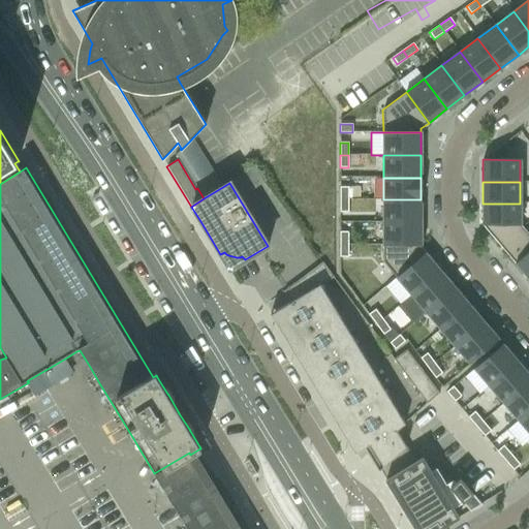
[(339,187),(339,199),(348,199),(348,187),(339,187)]
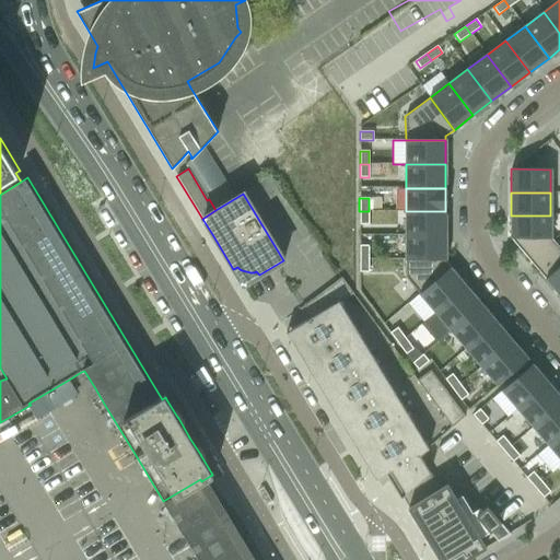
[(359,211),(359,224),(369,224),(369,211),(359,211)]
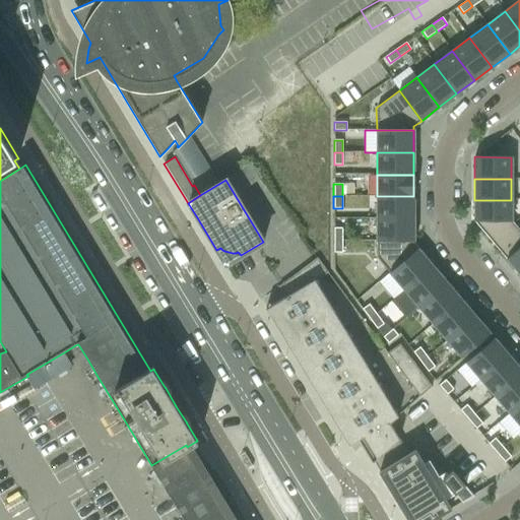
[(377,218),(413,218),(413,196),(377,196),(377,218)]
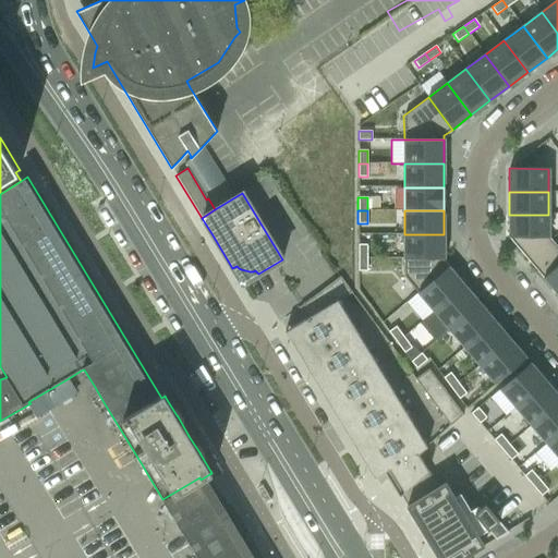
[(509,215),(509,238),(548,238),(548,215),(509,215)]
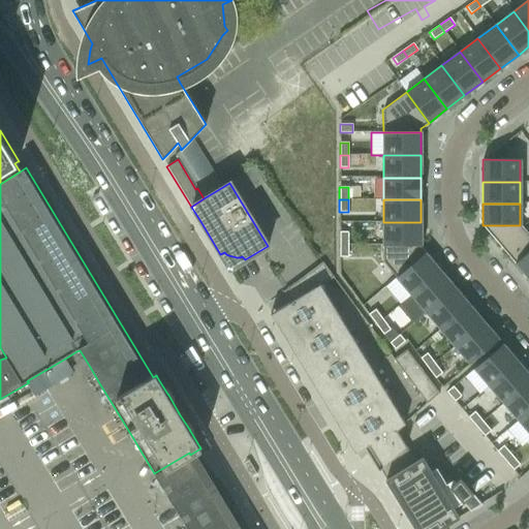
[(383,244),(421,244),(421,222),(383,222),(383,244)]
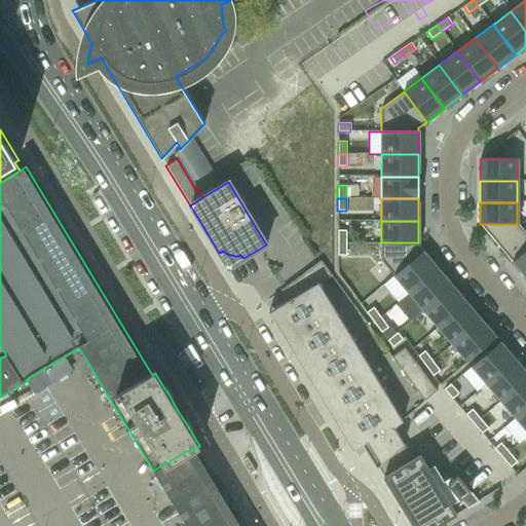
[(525,234),(517,224),(480,224),(512,262),(525,250),(525,234)]
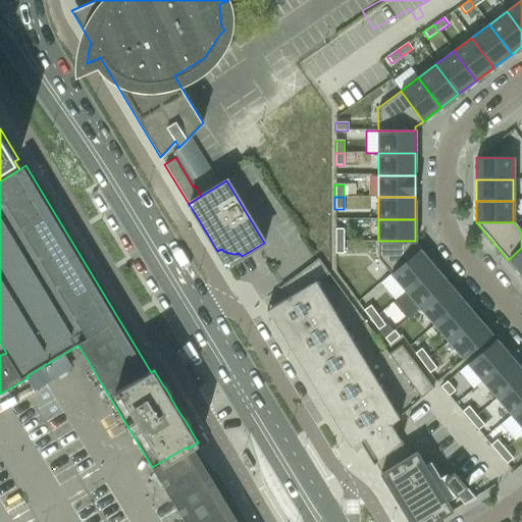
[(334,228),(334,242),(344,242),(344,228),(334,228)]
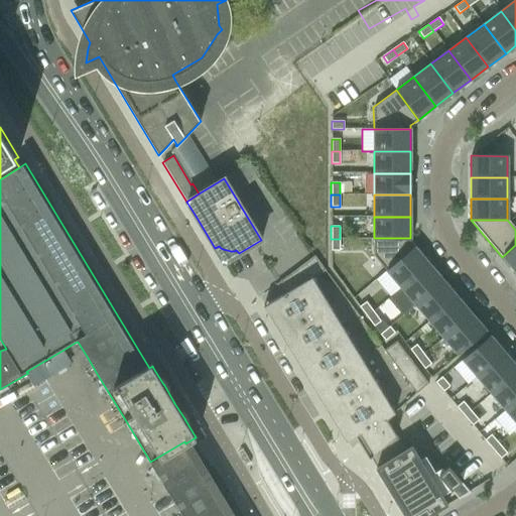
[(373,256),(387,271),(414,248),(410,243),(410,238),(374,238),(373,256)]
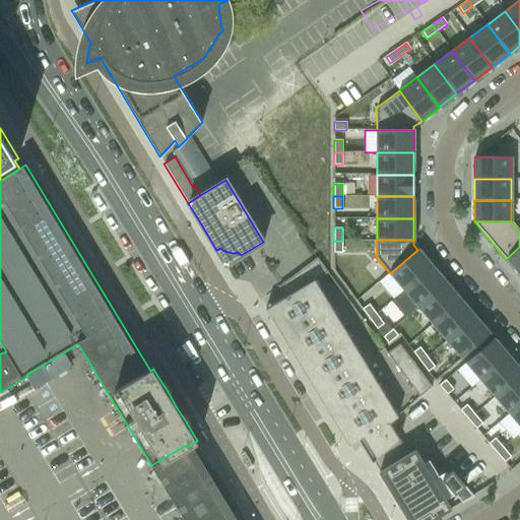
[(333,241),(333,253),(342,253),(342,241),(333,241)]
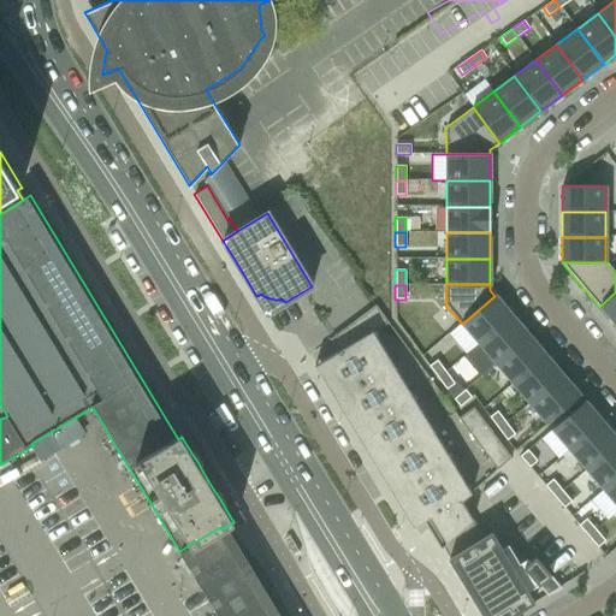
[(615,292),(599,307),(615,326),(615,292)]
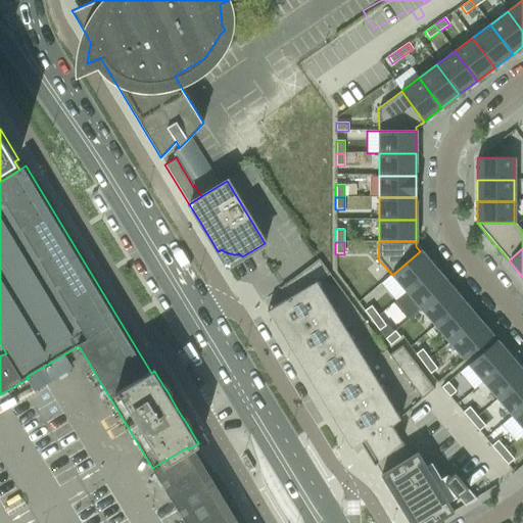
[(421,251),(392,275),(407,292),(435,268),(421,251)]
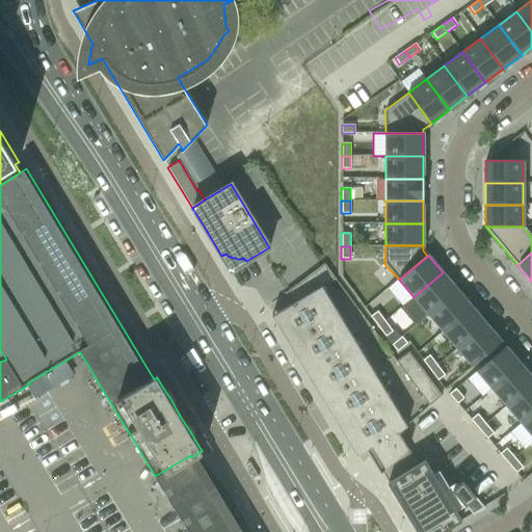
[(367,450),(380,472),(380,473),(382,472),(386,470),(408,449),(399,432),(407,425),(322,287),(336,278),(324,264),(286,293),(292,303),(271,316),(356,456),(367,450)]
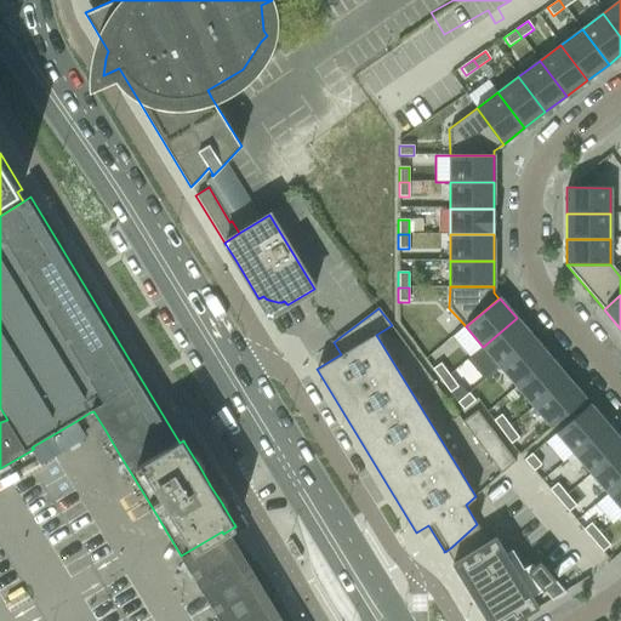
[(517,318),(483,347),(500,366),(534,339),(517,318)]
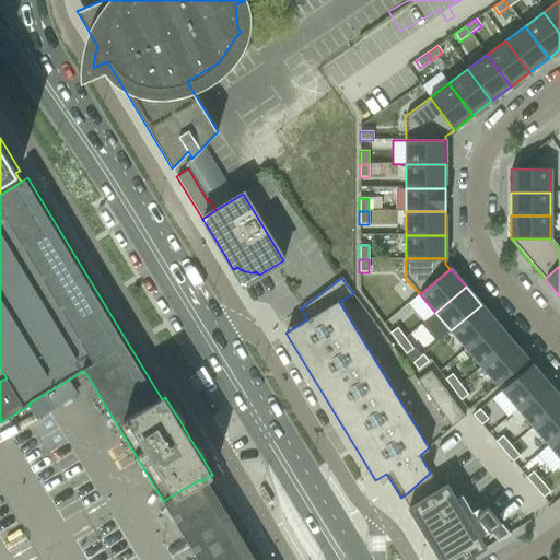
[(481,305),(451,330),(466,349),(497,323),(481,305)]
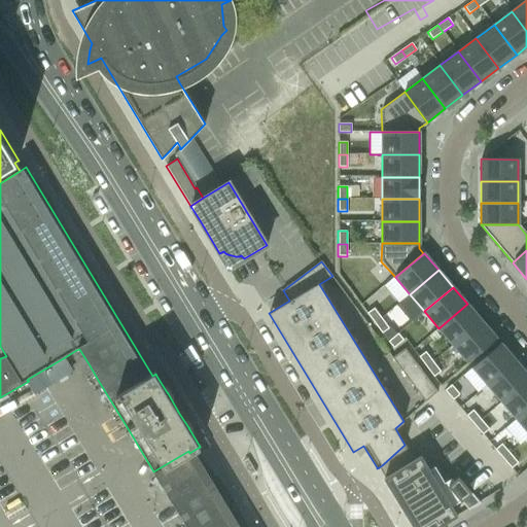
[(467,304),(438,328),(453,346),(482,321),(467,304)]
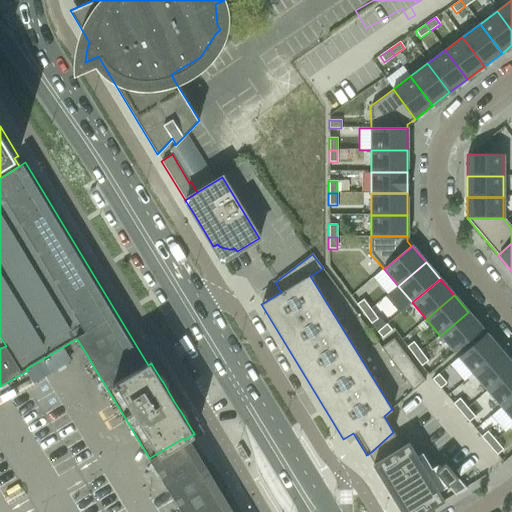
[(363,299),(356,304),(364,314),(370,309),(363,299)]
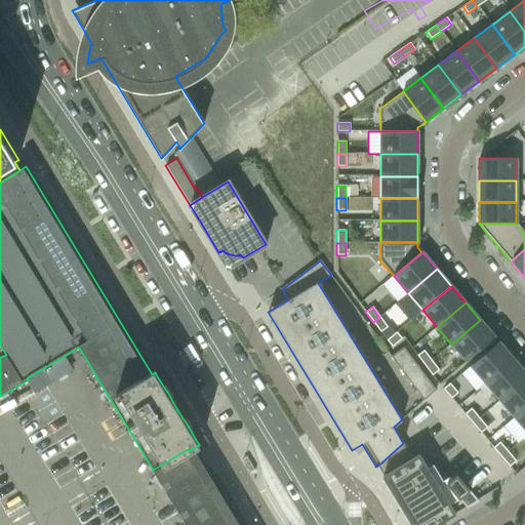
[(379,317),(373,322),(380,332),(387,327),(379,317)]
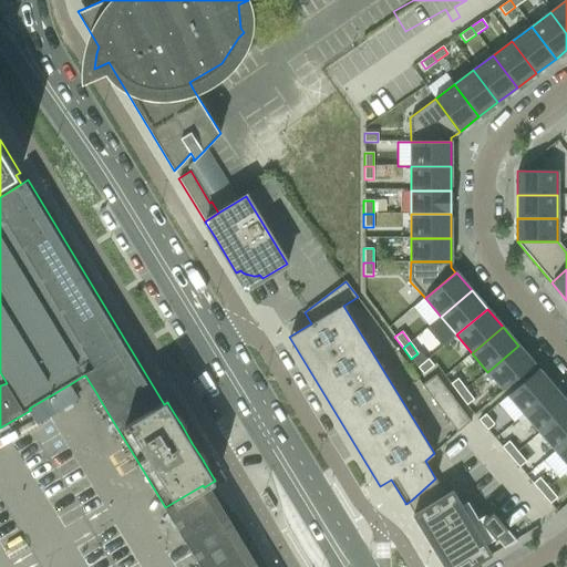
[(518,346),(487,372),(503,390),(534,363),(518,346)]
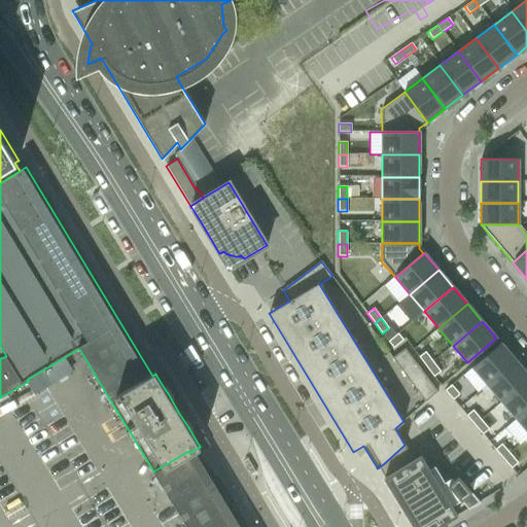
[(397,334),(388,342),(393,348),(402,340),(397,334)]
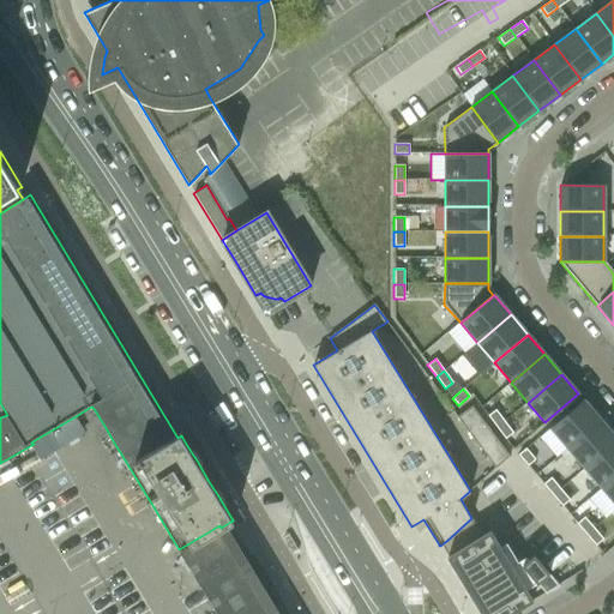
[(549,428),(539,438),(555,458),(567,449),(601,420),(583,399),(549,428)]
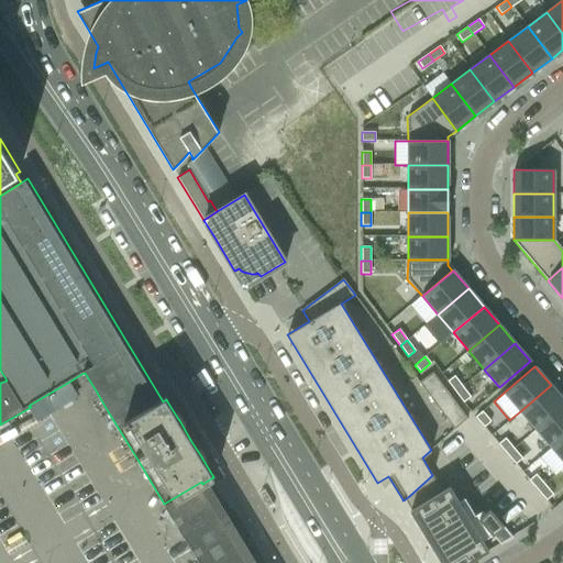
[(432,373),(428,376),(418,383),(454,430),(466,419),(432,373)]
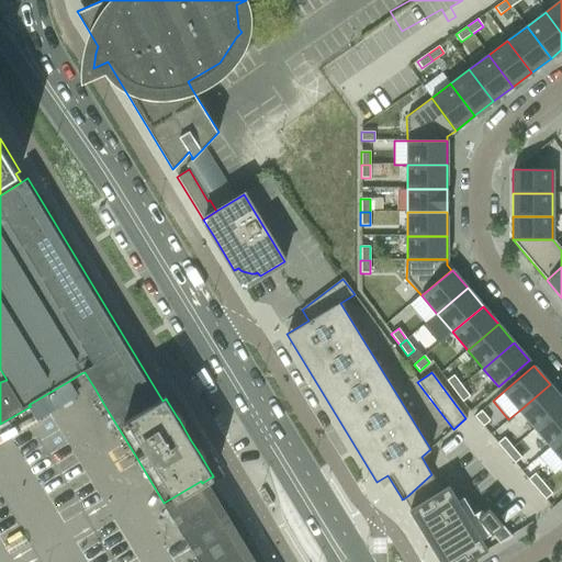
[(453,375),(446,381),(454,391),(461,385),(453,375)]
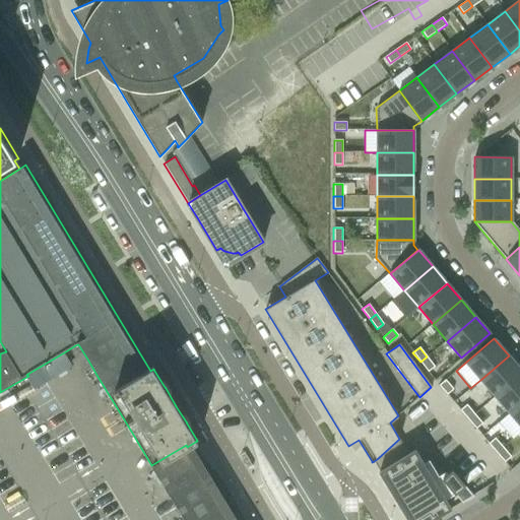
[(64,352),(27,374),(34,383),(49,374),(51,377),(71,365),(66,356),(64,352)]
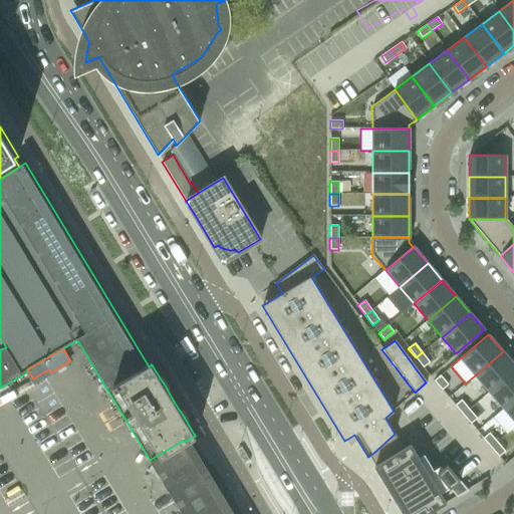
[(513,364),(503,351),(475,375),(489,392),(513,369),(513,364)]
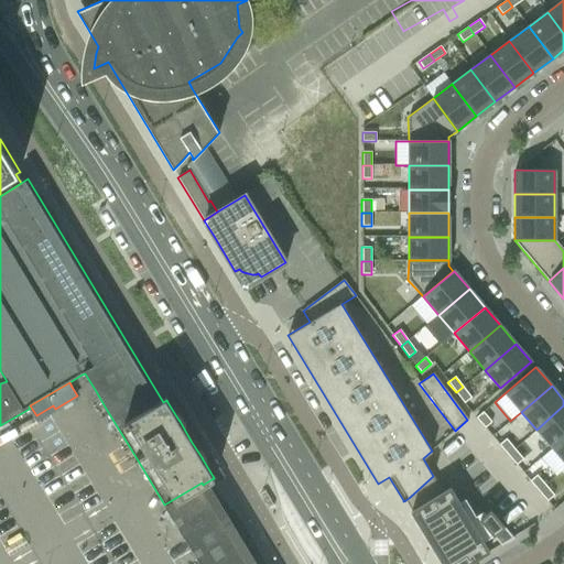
[(463,387),(456,392),(464,403),(472,398),(463,387)]
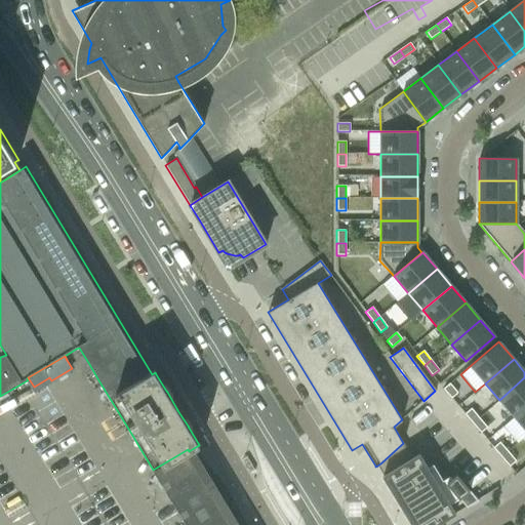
[(524,377),(499,400),(514,417),(524,407),(524,377)]
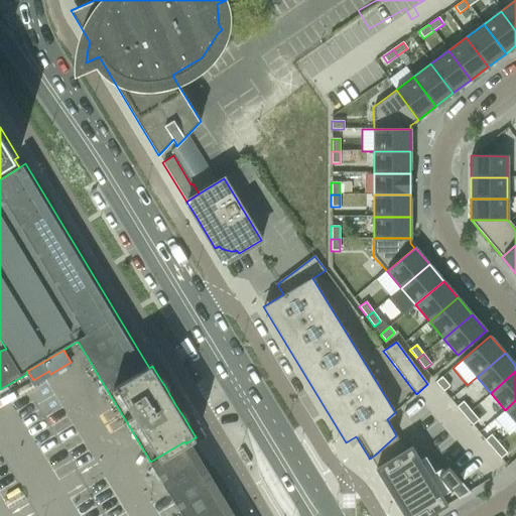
[(441,377),(435,382),(443,392),(449,386),(441,377)]
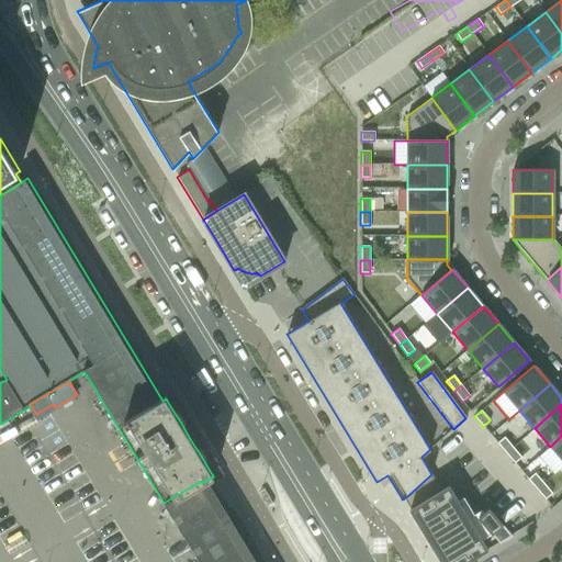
[(561,436),(550,447),(561,460),(561,436)]
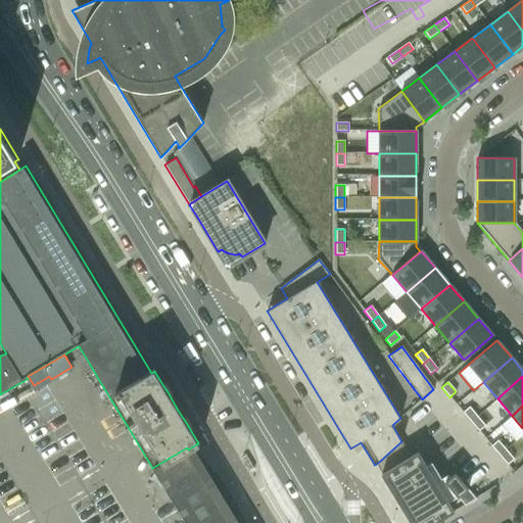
[(469,407),(463,413),(471,422),(477,417),(469,407)]
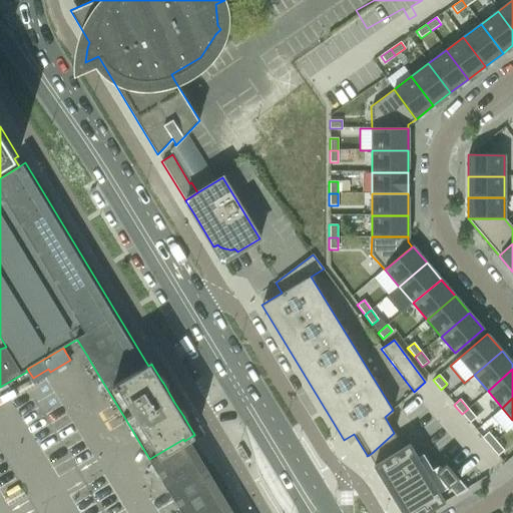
[(468,409),(462,414),(469,423),(476,418),(468,409)]
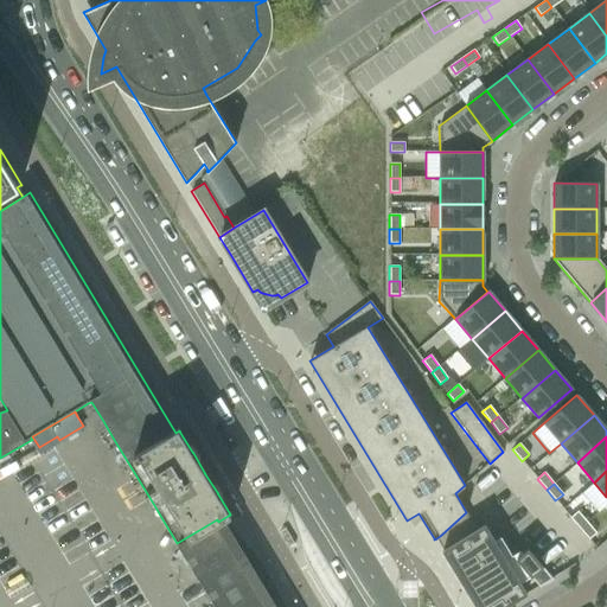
[(577,511),(570,518),(580,529),(587,523),(577,511)]
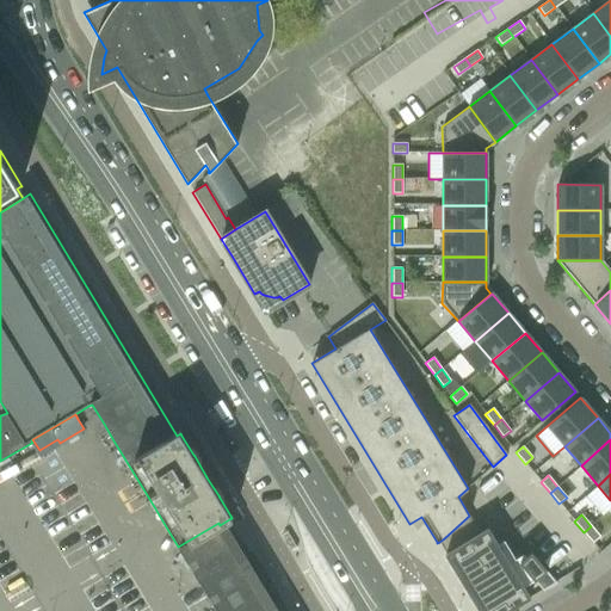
[(443,539),(439,542),(446,554),(445,555),(479,610),(508,610),(530,598),(523,587),(487,529),(480,534),(469,516),(443,539)]
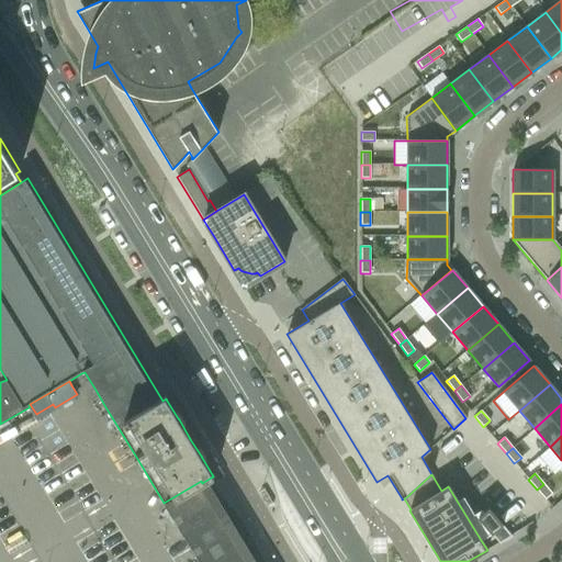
[(182,492),(164,503),(186,539),(200,561),(261,561),(211,478),(202,483),(201,481),(182,492)]
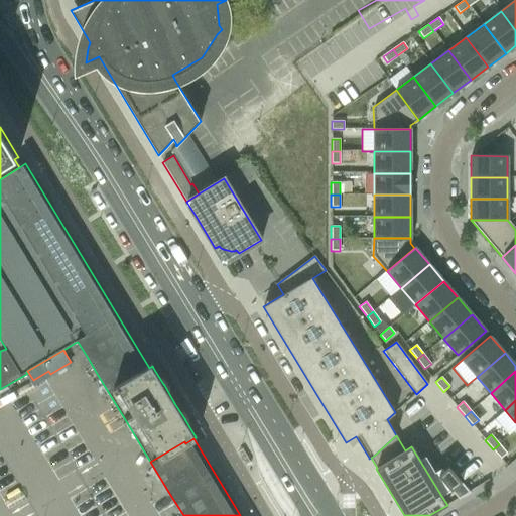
[(499,444),(493,449),(500,459),(507,454),(499,444)]
